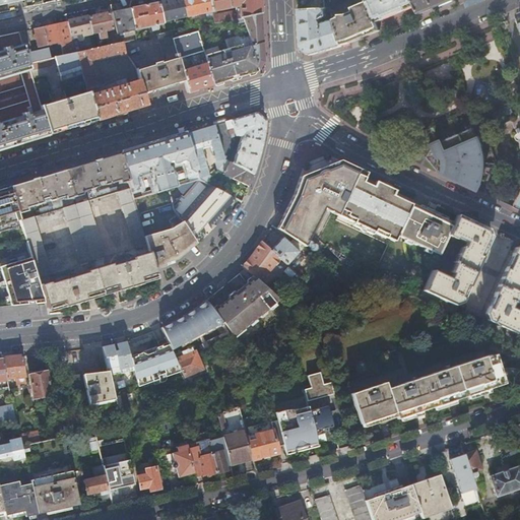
[(183,0),(170,0),(158,3),(163,22),(187,17),(183,0)]
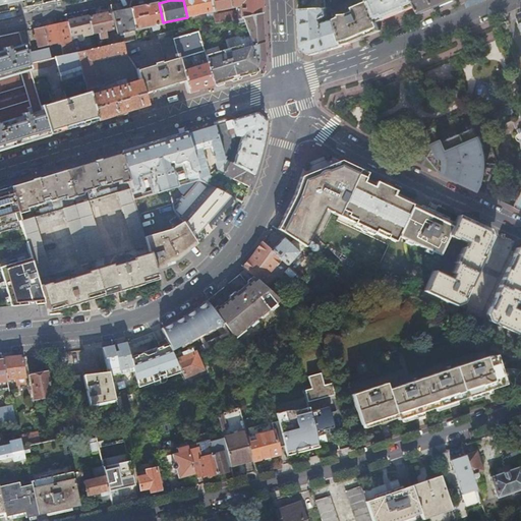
[(210,0),(183,0),(187,17),(198,14),(200,14),(213,12),(210,0)]
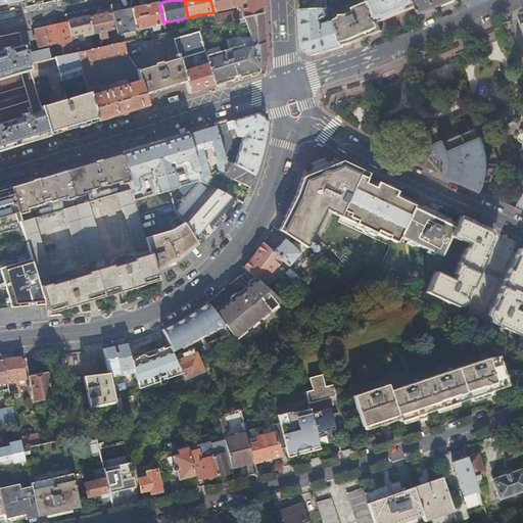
[(243,17),(264,14),(263,0),(210,0),(214,12),(215,15),(216,24),(243,17)]
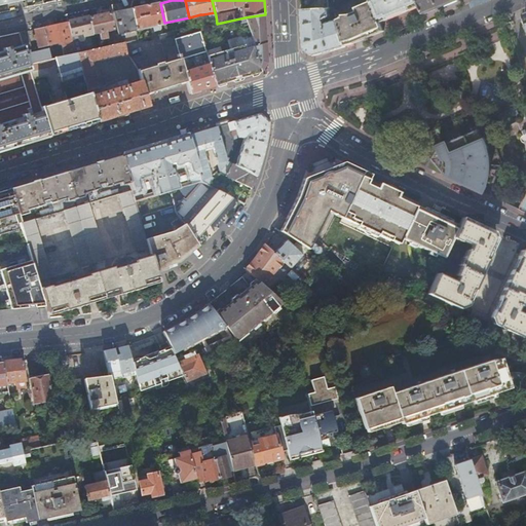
[(339,48),(346,46),(338,21),(326,25),(324,23),(330,19),(330,13),(333,12),(333,8),(330,9),(329,4),(328,0),(302,0),(304,49),(315,57),(339,48)]
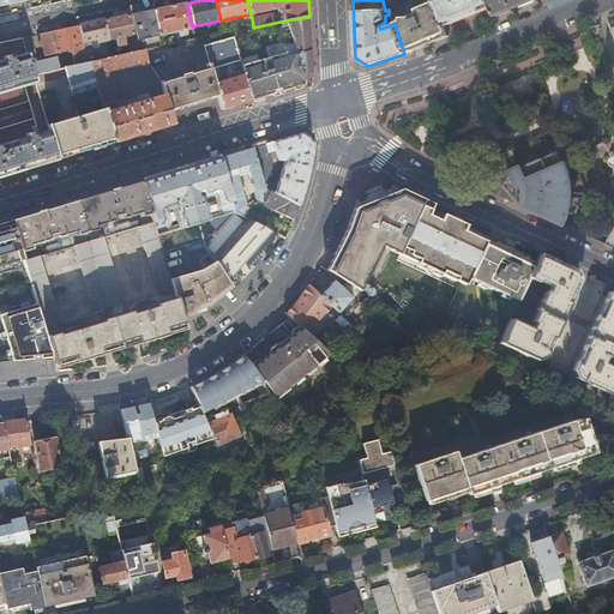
[(481,7),(488,5),(486,0),(432,0),(433,2),(443,24),(453,19),(465,14),(481,7)]
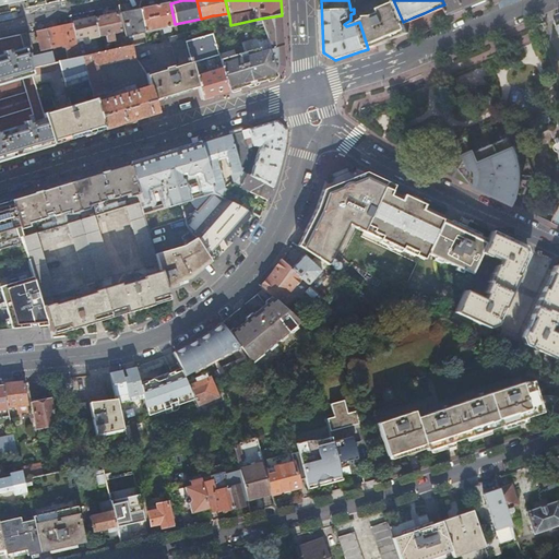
[(483,2),(487,0),(442,0),(444,4),(450,16),(461,11),(472,7),(483,2)]
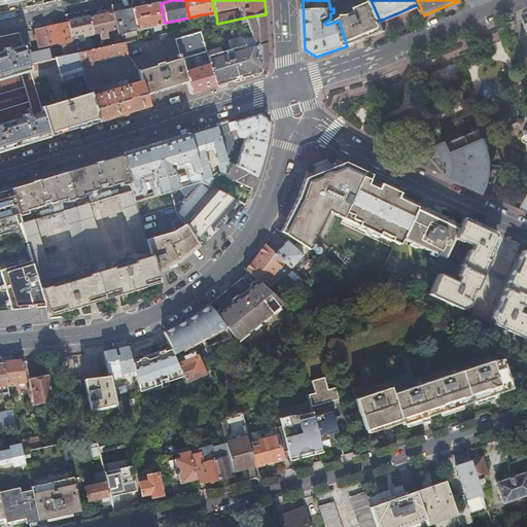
[(384,32),(380,21),(372,2),(357,9),(358,13),(339,21),(347,46),(351,45),(356,44),(372,37),(384,32)]
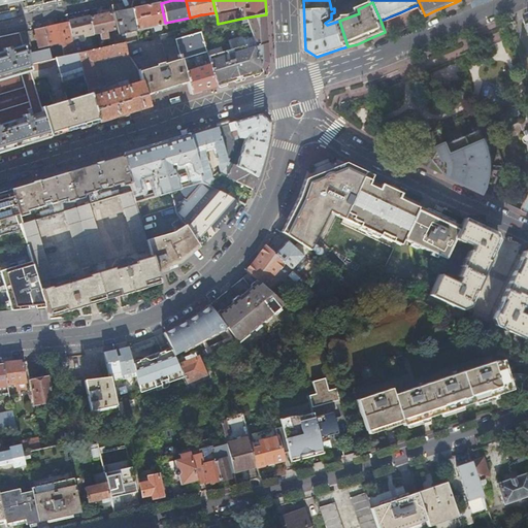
[(161,3),(131,9),(136,32),(154,28),(155,32),(160,31),(162,30),(161,26),(165,25),(165,23),(161,3)]
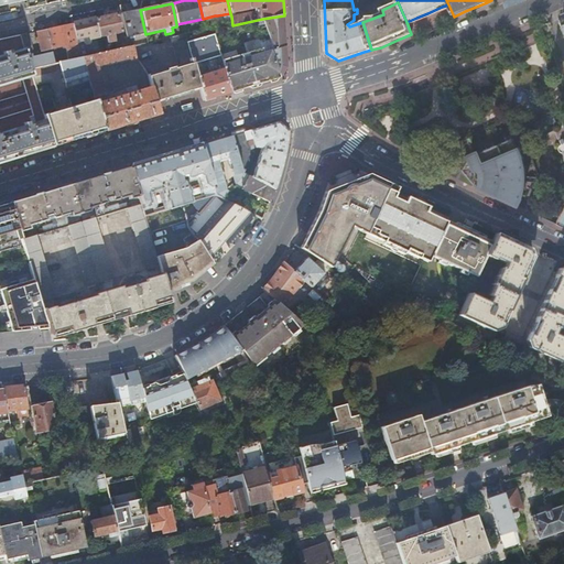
[(132,46),(148,43),(145,34),(140,10),(121,13),(129,47),(132,46)]
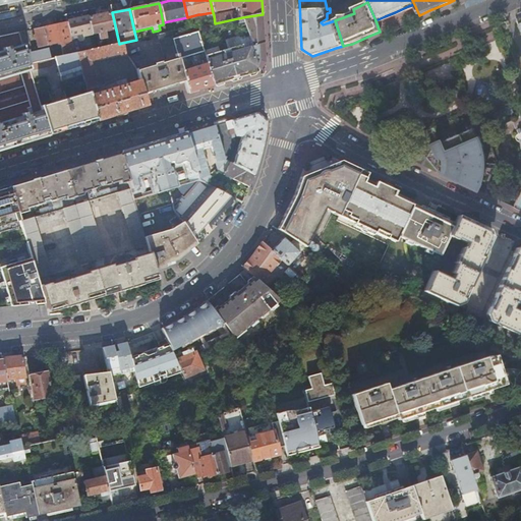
[(89,17),(92,35),(98,34),(100,40),(106,38),(105,32),(112,30),(109,13),(89,17)]
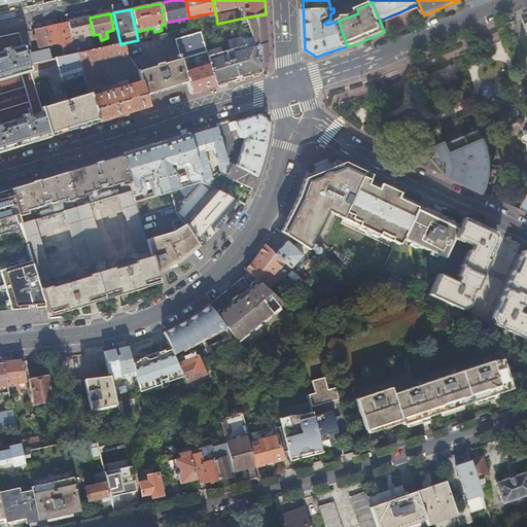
[(253,48),(261,72),(268,64),(267,36),(266,14),(245,18),(255,47),(253,48)]
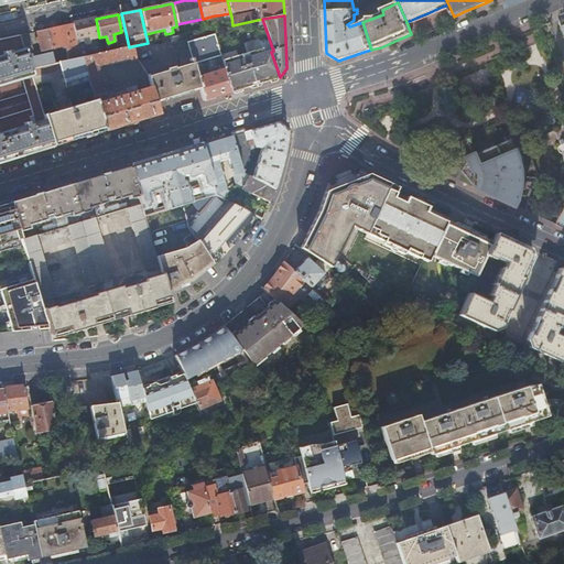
[(218,28),(232,25),(231,17),(223,19),(223,21),(217,22),(218,28)]
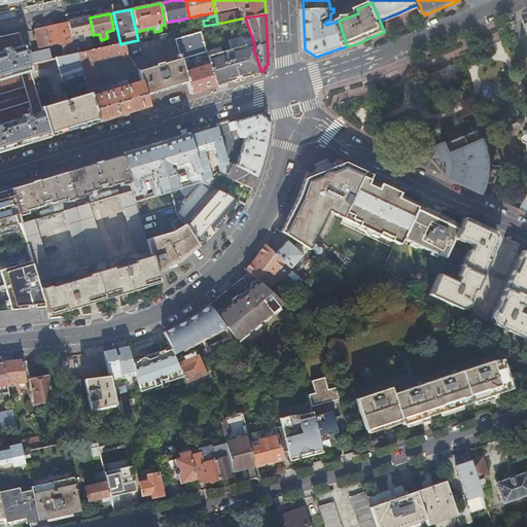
[(68,23),(71,37),(76,35),(77,38),(77,39),(78,40),(78,41),(79,42),(80,42),(81,42),(82,42),(83,41),(84,41),(84,40),(84,39),(84,38),(84,37),(93,35),(90,18),(68,23)]
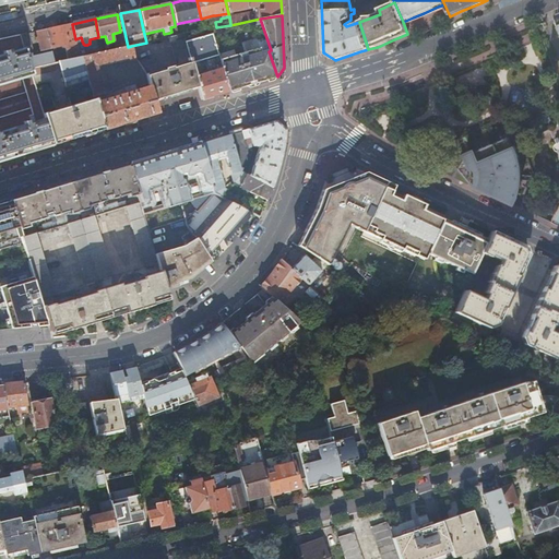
[(76,44),(75,39),(72,24),(36,32),(40,51),(63,47),(64,51),(76,44)]
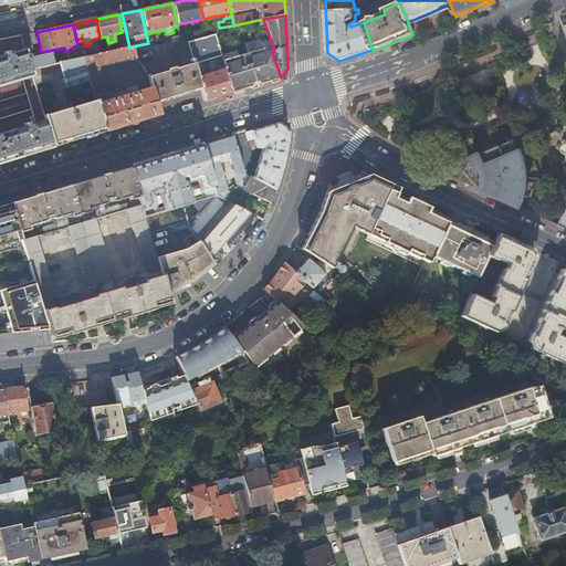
[(20,35),(25,55),(34,54),(28,34),(20,35)]
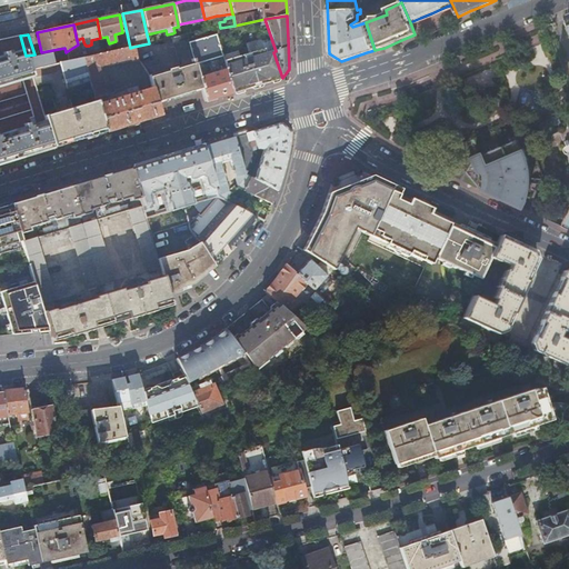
[(152,89),(157,103),(202,90),(199,78),(196,65),(189,42),(187,35),(180,36),(171,38),(179,67),(159,72),(155,59),(140,63),(148,76),(152,89)]
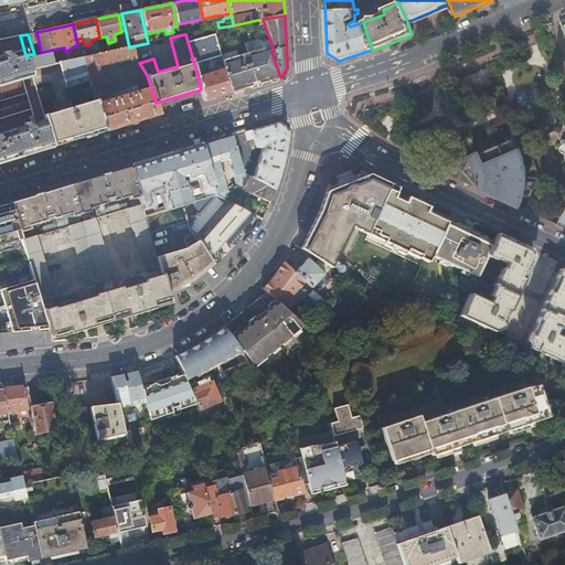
[(215,34),(188,42),(194,64),(221,56),(215,34)]
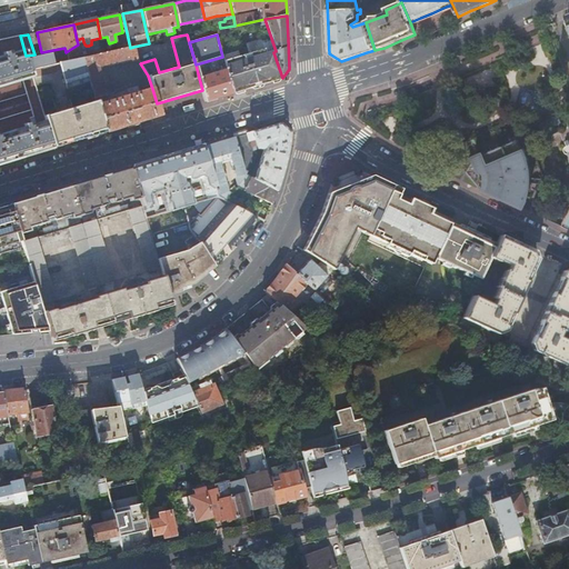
[(0,101),(37,91),(36,89),(35,86),(31,71),(27,59),(26,56),(20,36),(0,40),(0,101)]
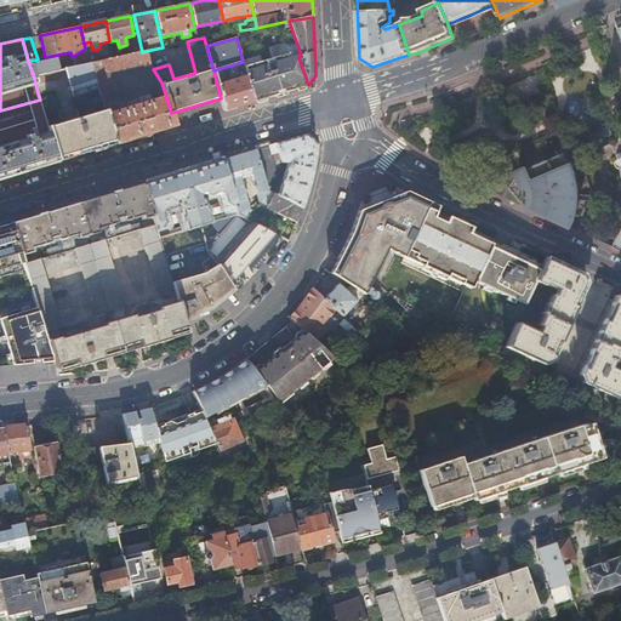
[(115,104),(117,107),(119,107),(109,75),(151,66),(146,51),(142,52),(113,58),(91,64),(98,90),(101,96),(103,107),(115,104)]
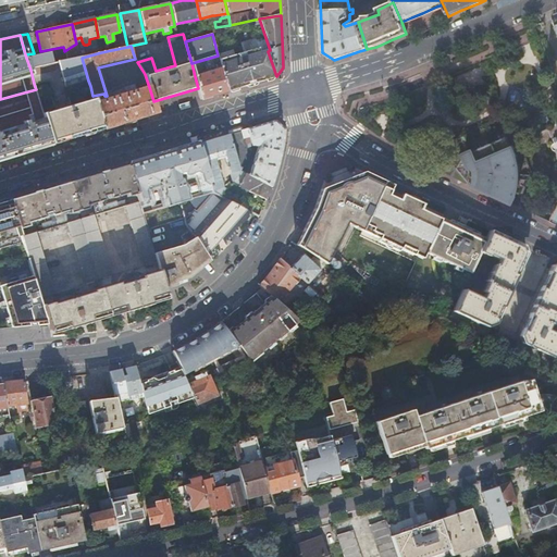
[(276,76),(268,51),(267,48),(220,61),(222,69),(229,91),(276,76)]
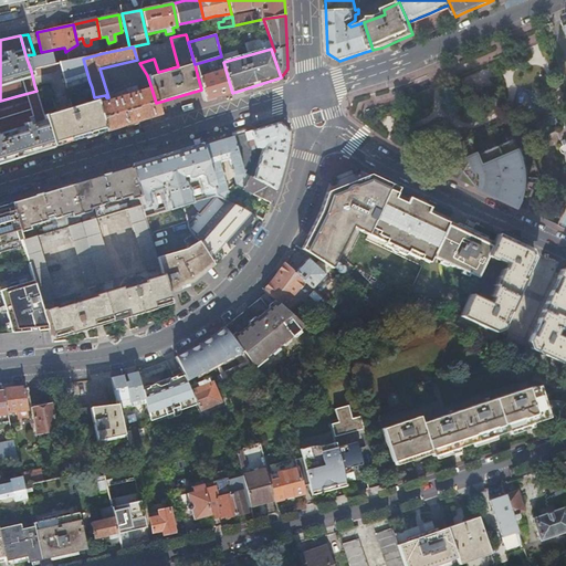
[(31,71),(59,64),(55,60),(52,61),(52,59),(44,60),(42,55),(27,59),(31,71)]
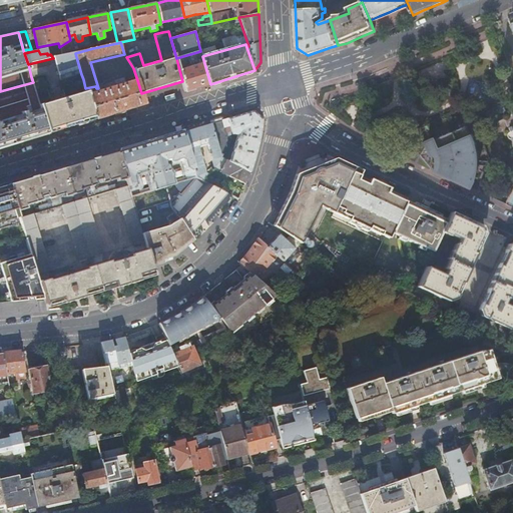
[(71,126),(94,119),(87,95),(86,91),(63,98),(58,81),(81,74),(75,53),(53,58),(28,64),(31,77),(45,73),(48,83),(51,82),(56,100),(40,104),(48,133),(71,126)]
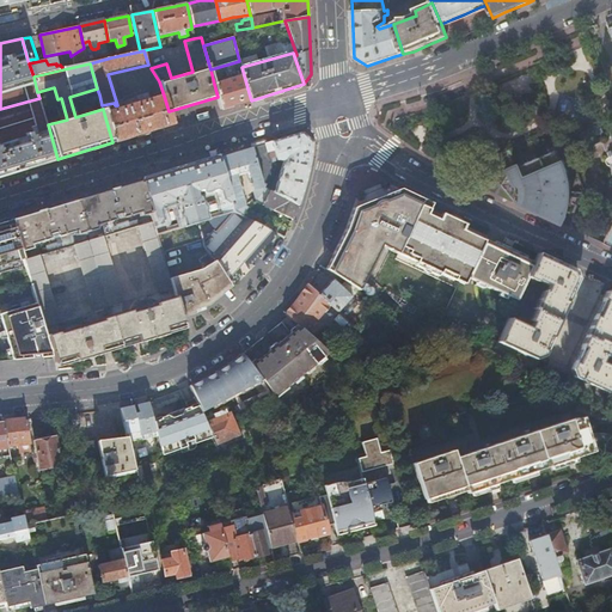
[(218,97),(221,110),(238,105),(251,101),(244,75),(214,84),(218,97)]
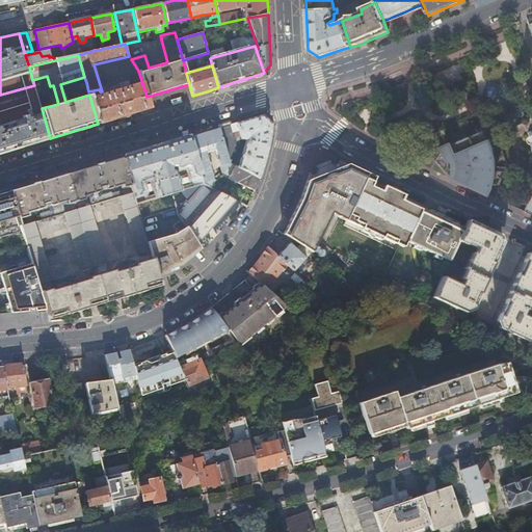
[(90,99),(98,124),(124,116),(150,108),(147,97),(142,83),(130,87),(128,82),(118,84),(121,89),(90,99)]
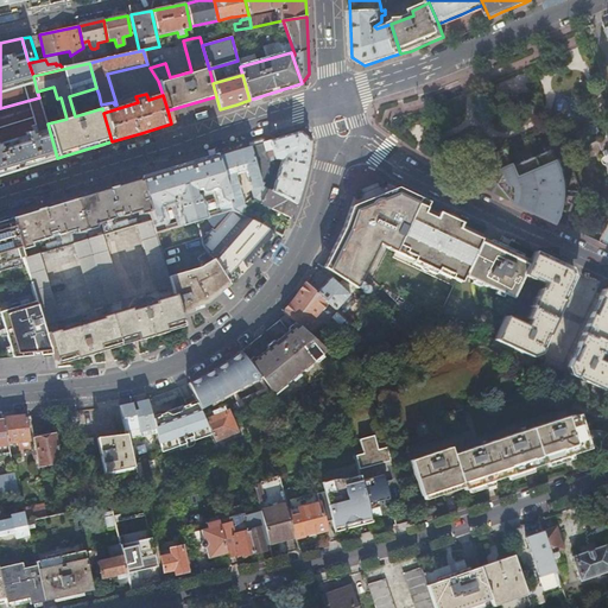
[(0,175),(40,164),(57,158),(48,124),(44,114),(0,127),(0,175)]
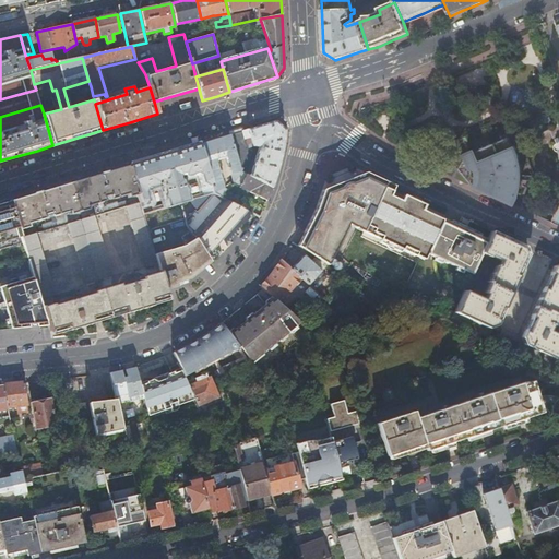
[(284,137),(285,131),(274,122),(253,128),(237,133),(228,135),(239,170),(244,173),(247,175),(250,166),(249,149),(252,147),(254,147),(257,147),(249,176),(272,189),(273,186),(274,180),(276,176),(277,170),(278,167),(278,164),(280,161),(281,154),(283,144),(284,137)]
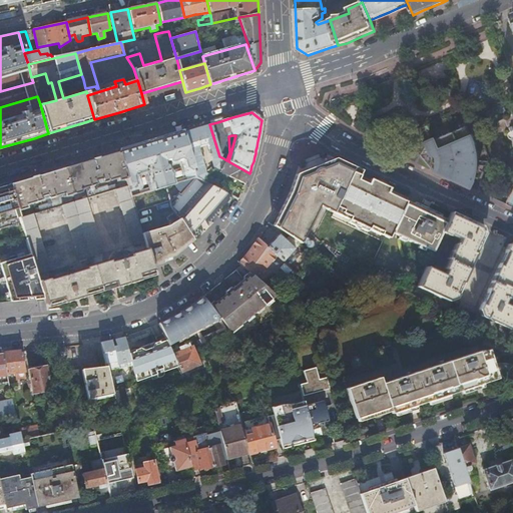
[(209,124),(182,132),(195,178),(203,182),(207,175),(204,173),(214,168),(223,158),(219,156),(209,124)]
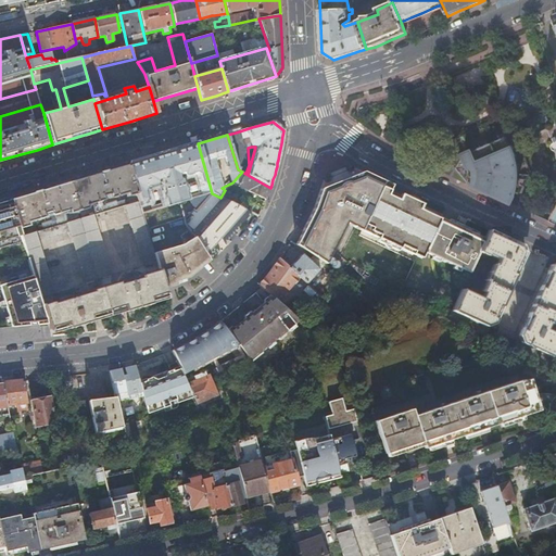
[(494,198),(513,205),(515,202),(513,201),(516,194),(518,186),(518,182),(518,177),(518,171),(517,164),(516,159),(513,150),(513,149),(512,146),(510,147),(506,138),(464,156),(469,171),(467,171),(466,185),(471,187),(494,198)]
